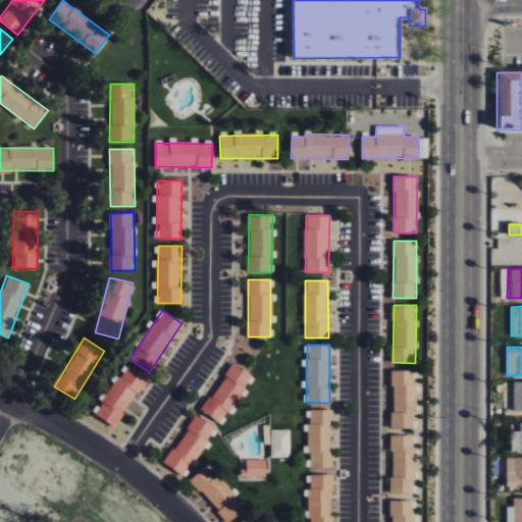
[(202,411),(221,424),(253,375),(232,363),(202,411)]
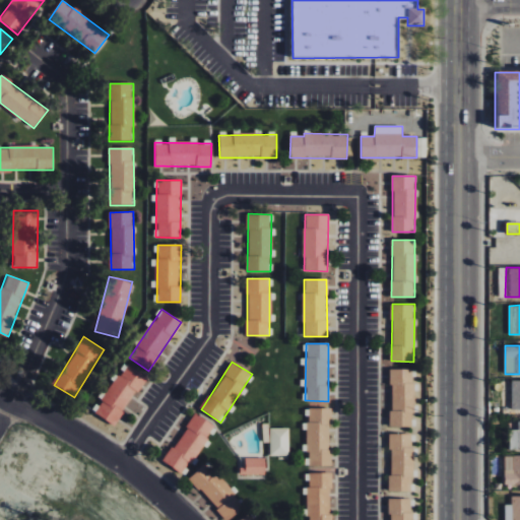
[(93,411),(114,425),(146,377),(127,364),(93,411)]
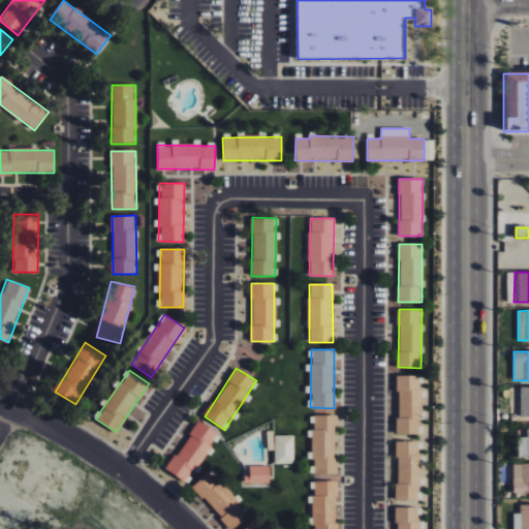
[(397,434),(421,434),(421,375),(398,375),(397,434)]
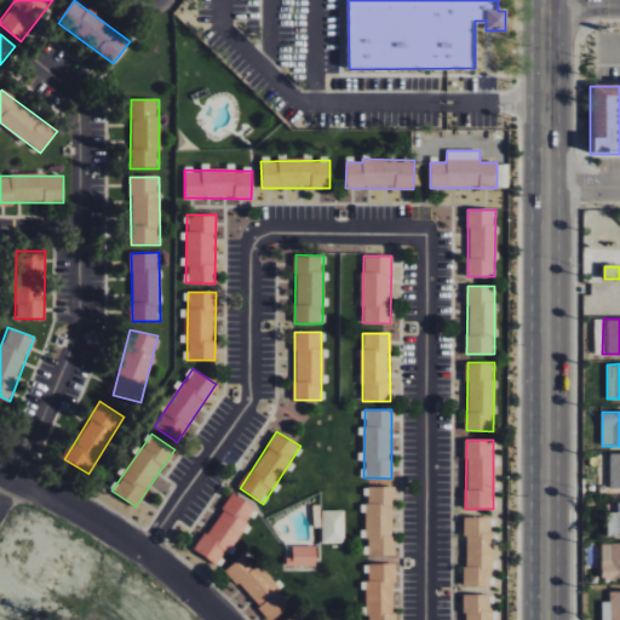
[(366,556),(394,555),(392,487),(368,487),(368,504),(365,504),(366,556)]
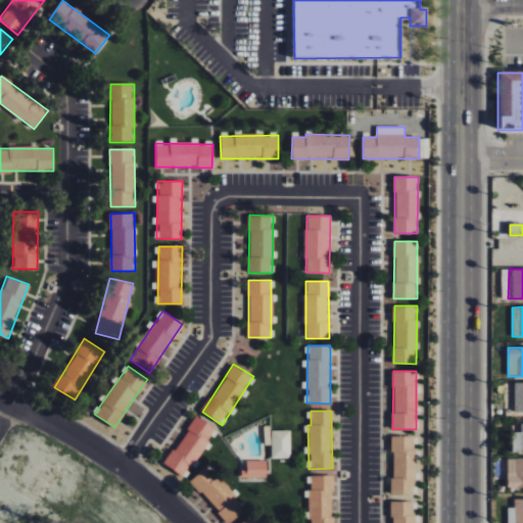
[(164,464),(185,477),(217,428),(196,415),(164,464)]
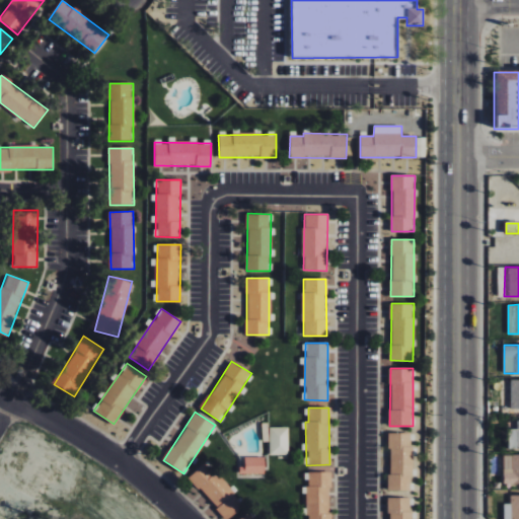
[(510,429),(509,448),(518,448),(518,419),(518,420),(518,429),(510,429)]
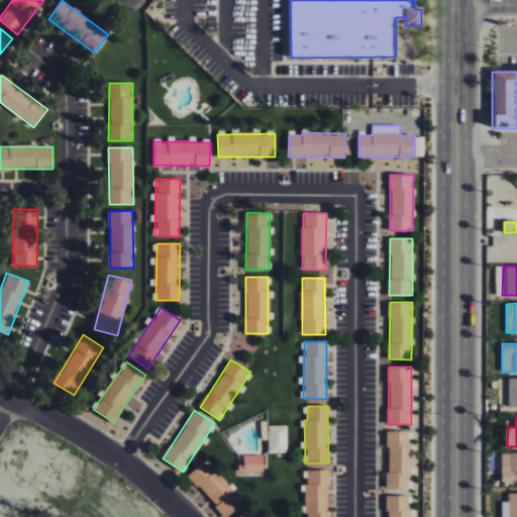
[(287,453),(287,425),(269,425),(269,453),(287,453)]
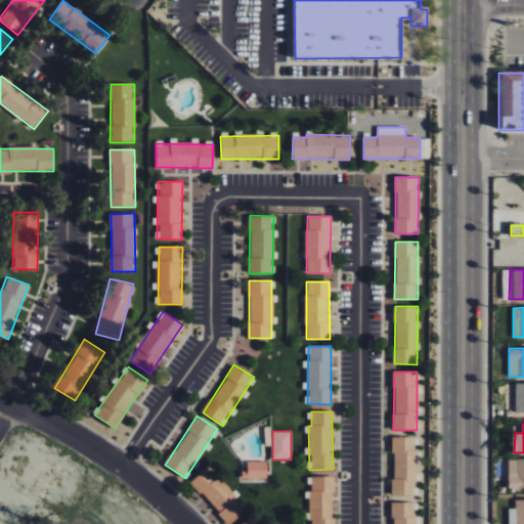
[(392,494),(415,494),(416,437),(393,437),(392,494)]
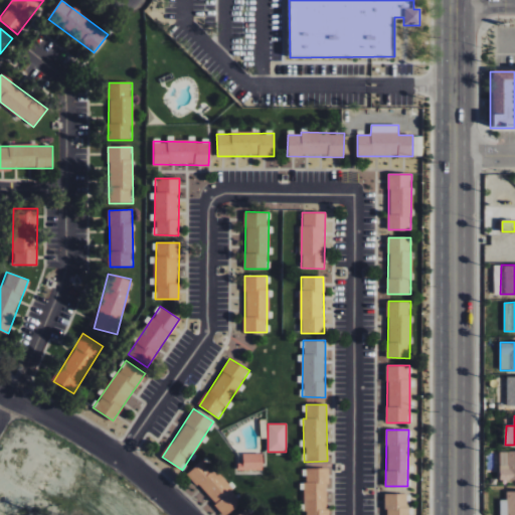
[(514,451),(500,451),(500,480),(514,479),(514,451)]
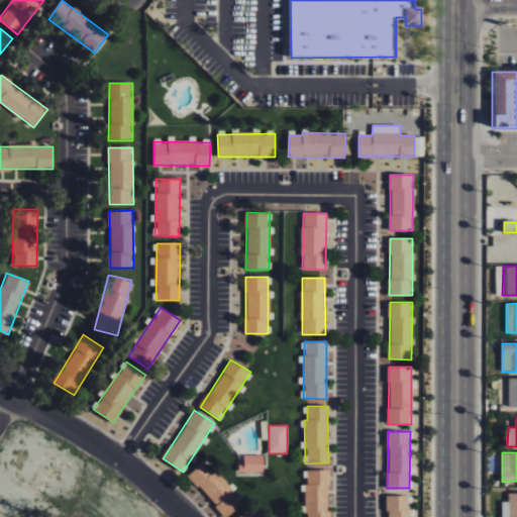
[(264,455),(243,455),(243,464),(238,464),(238,472),(264,472),(264,455)]
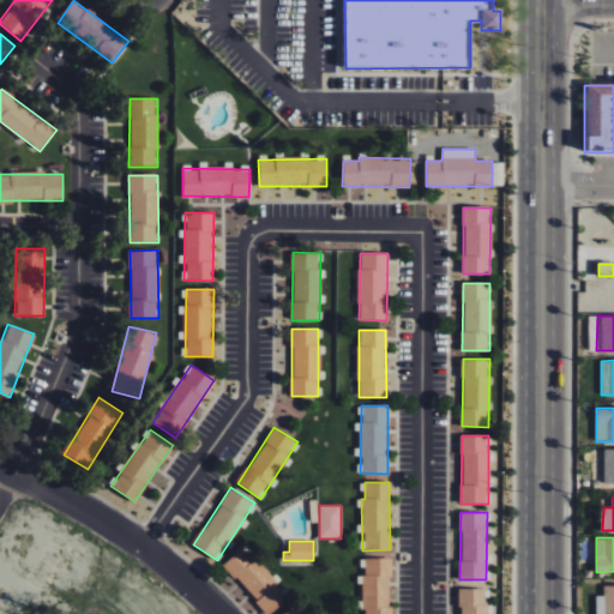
[(265,613),(268,613),(289,597),(246,546),(224,564),(265,613)]
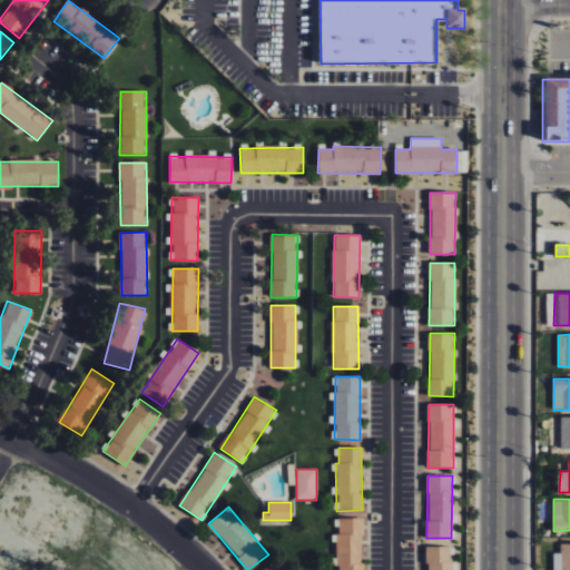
[(362,569),(363,519),(336,519),(335,569),(362,569)]
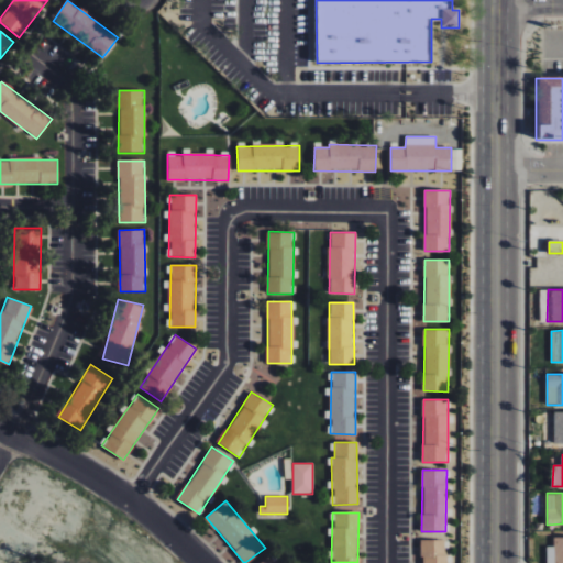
[(553,562),(562,562),(562,537),(554,537),(553,562)]
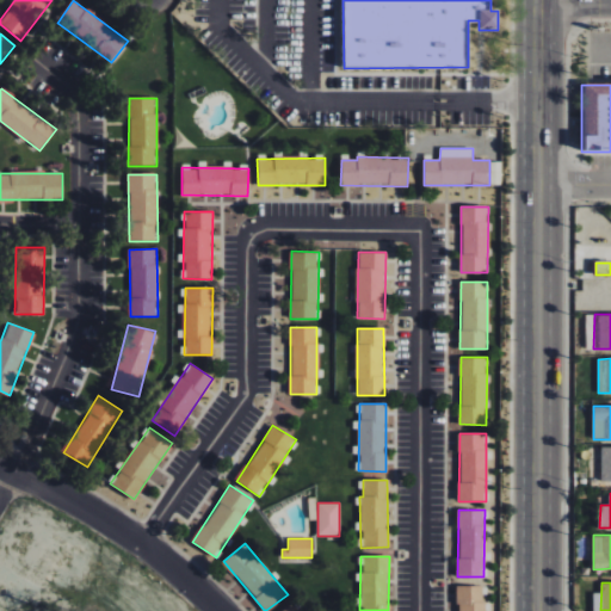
[(457,610),(483,610),(485,586),(458,585),(457,610)]
